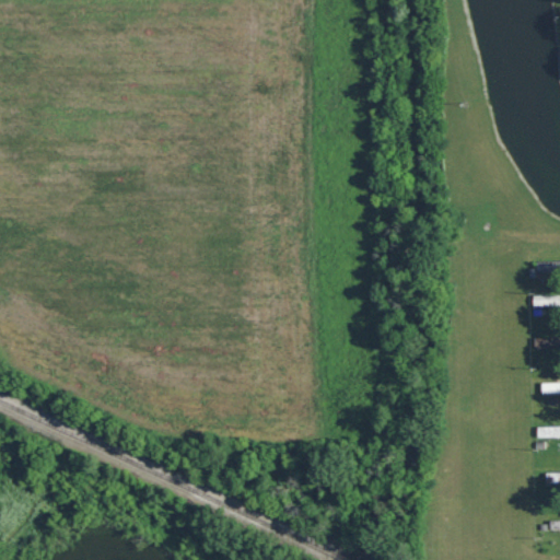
[(532,305),(559,304),(559,293),(531,294),(532,305)]
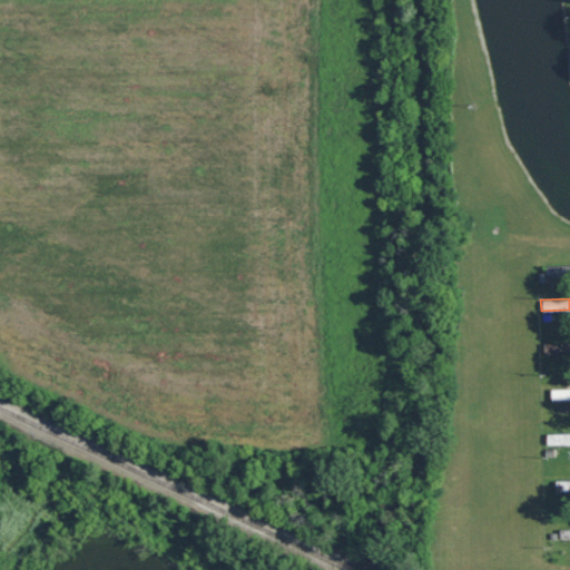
[(569,386),(549,386),(549,399),(569,399),(569,386)]
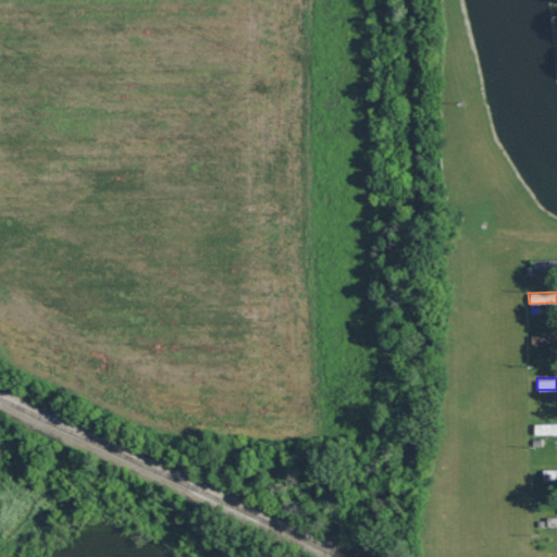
[(556,433),(556,421),(533,421),(533,433),(556,433)]
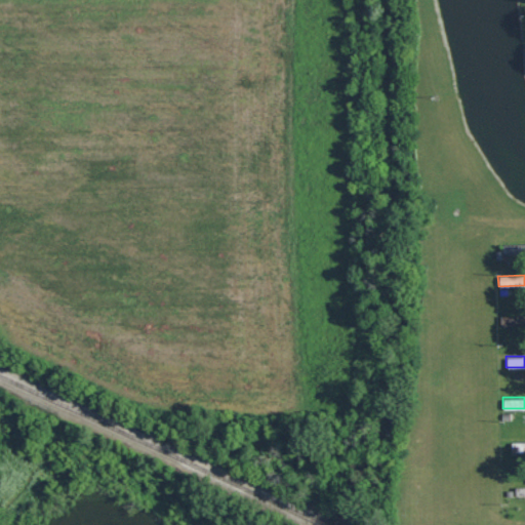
[(524,453),(524,441),(513,441),(513,454),(524,453)]
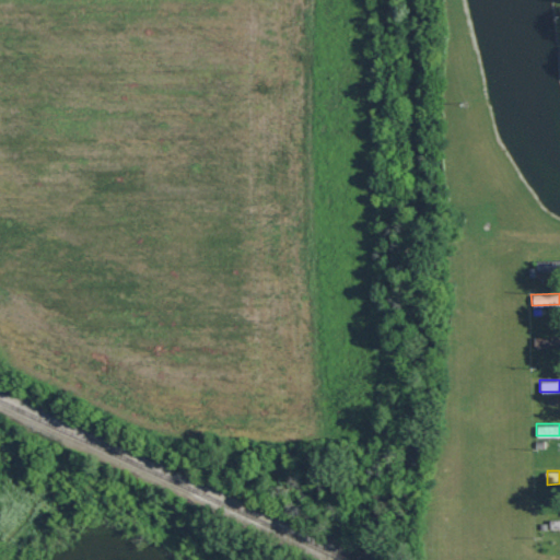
[(559,517),(549,517),(549,528),(559,527),(559,517)]
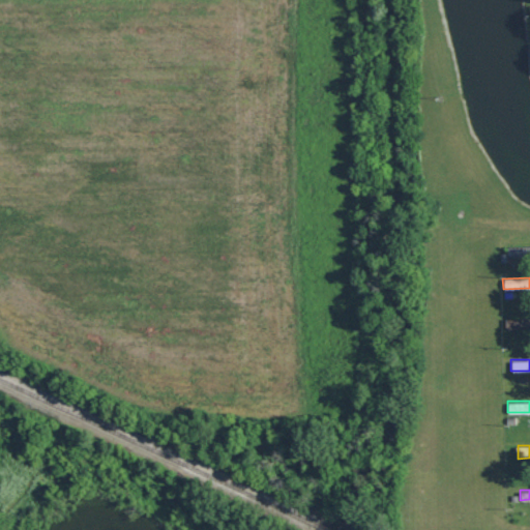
All buildings are outlined.
